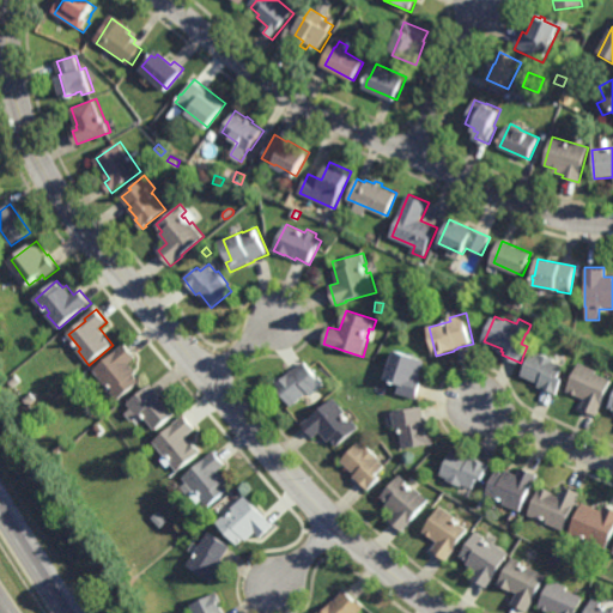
[(548,333),(540,329),(544,322),(552,327),(548,333)]
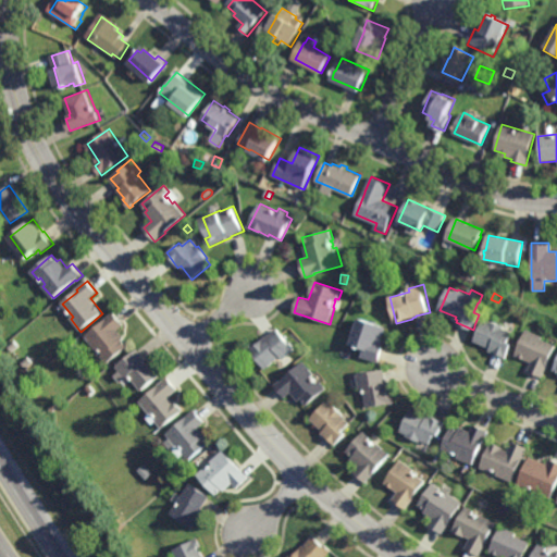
[(108,363),(102,357),(104,355),(103,353),(102,353),(100,350),(101,350),(99,348),(97,350),(86,337),(114,312),(124,325),(119,331),(130,344),(108,363)]
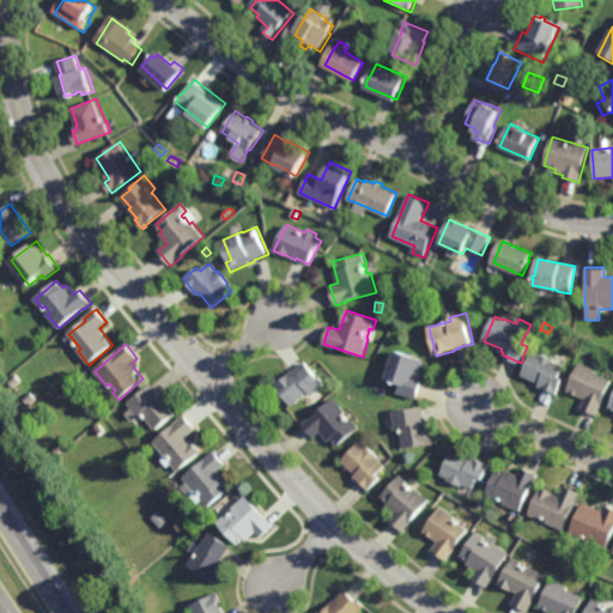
[(418,399),(399,393),(401,384),(396,383),(396,384),(393,383),(394,382),(386,378),(396,350),(426,360),(420,378),(425,380),(418,399)]
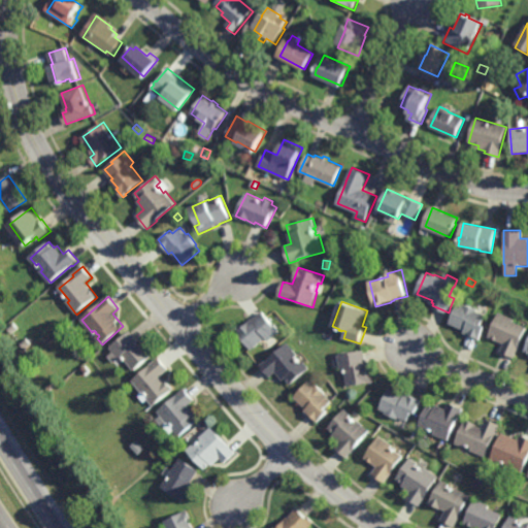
[(464,306),(465,304),(479,310),(477,312),(486,316),(482,325),(486,327),(480,341),(463,333),(464,331),(449,324),(458,303),(464,306)]
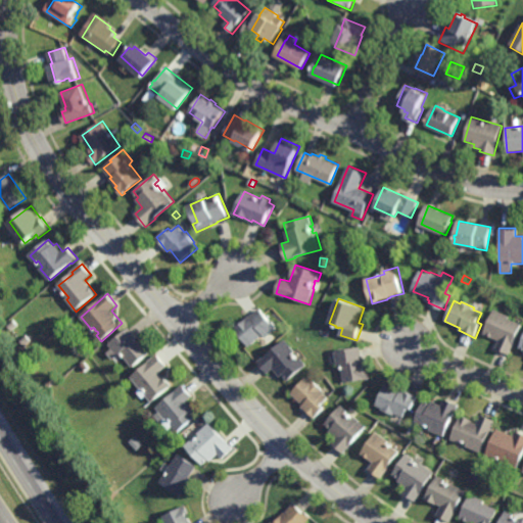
[(277,329),(267,338),(264,335),(249,346),(236,330),(235,330),(233,328),(241,321),(242,322),(249,316),(250,317),(260,308),(277,329)]
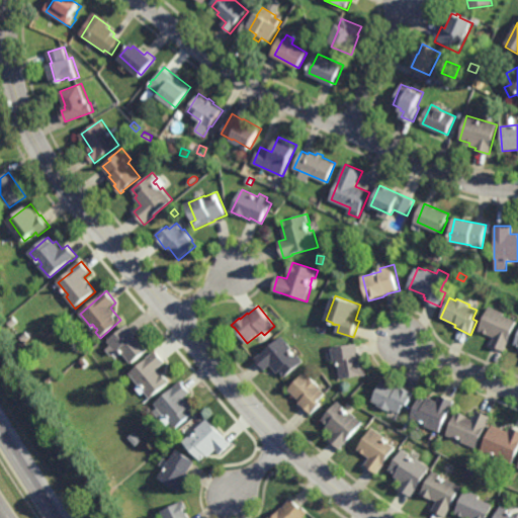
[(505,352),(491,345),(494,338),(479,331),(489,307),(504,314),(503,316),(517,322),(505,352)]
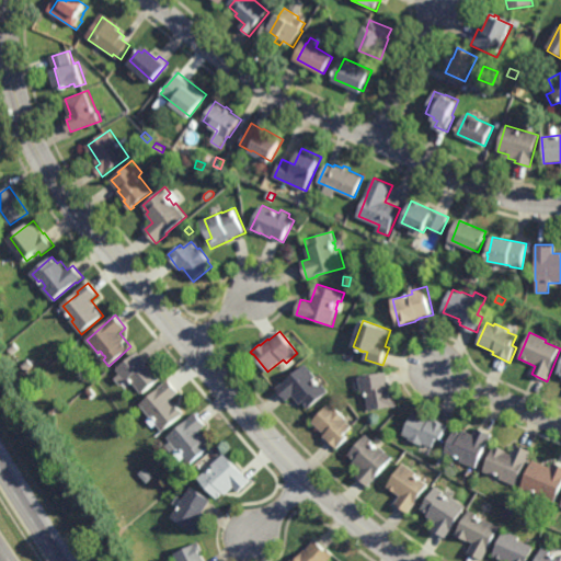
[(147,362),(149,362),(159,374),(161,373),(164,377),(161,379),(161,378),(142,395),(130,379),(122,386),(115,378),(121,374),(117,369),(138,352),(147,362)]
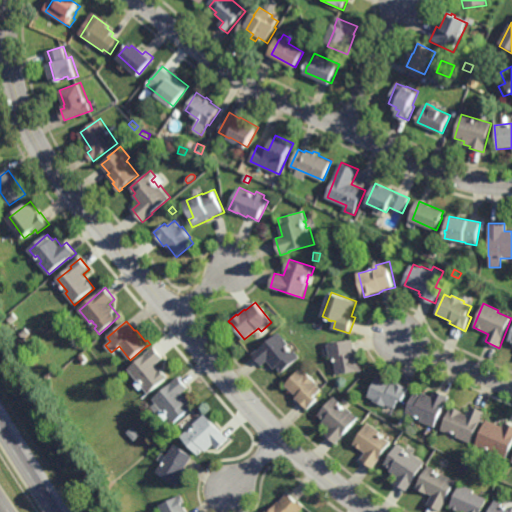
[(290,348),(291,347),(293,350),(292,351),(293,352),(295,350),(301,357),(282,373),(277,367),(275,369),(269,361),(263,366),(253,354),(280,332),(290,344),(288,346),(290,348)]
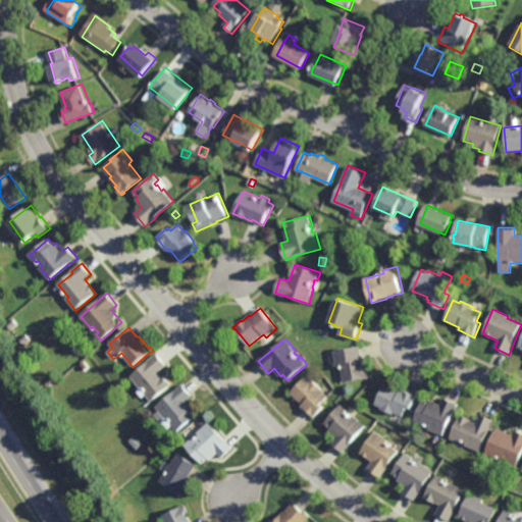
[(364,359),(365,362),(368,361),(371,377),(346,381),(343,368),(342,369),(341,365),(342,365),(342,363),(337,364),(335,351),(361,346),(364,359)]
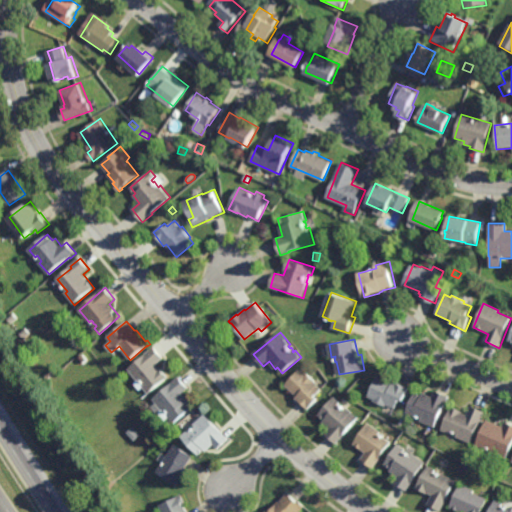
[(160,370),(161,369),(169,378),(167,379),(148,394),(143,388),(140,390),(134,383),(137,381),(128,369),(154,347),(164,358),(156,365),(160,370)]
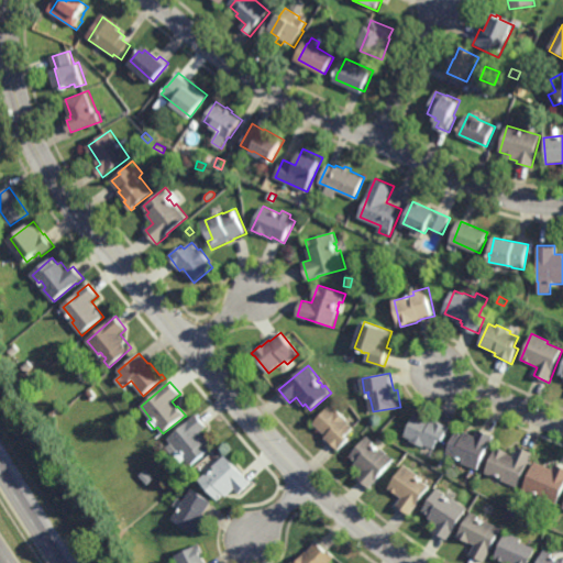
[(91,400),(86,395),(90,390),(96,397),(91,400)]
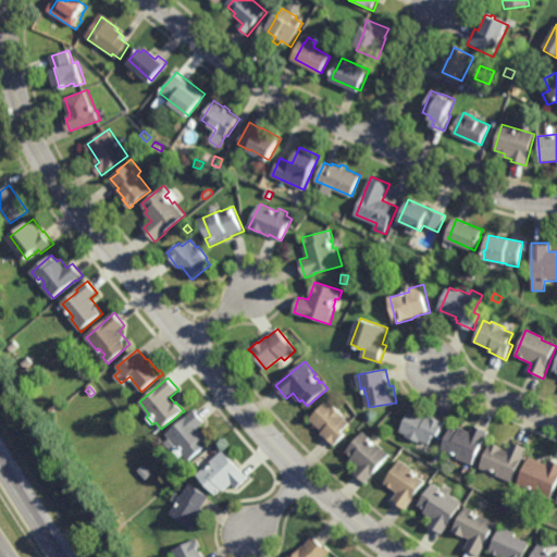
[(333,407),(335,406),(345,416),(344,417),(351,424),(345,432),(347,434),(336,446),(322,433),(324,431),(311,419),(327,401),(333,407)]
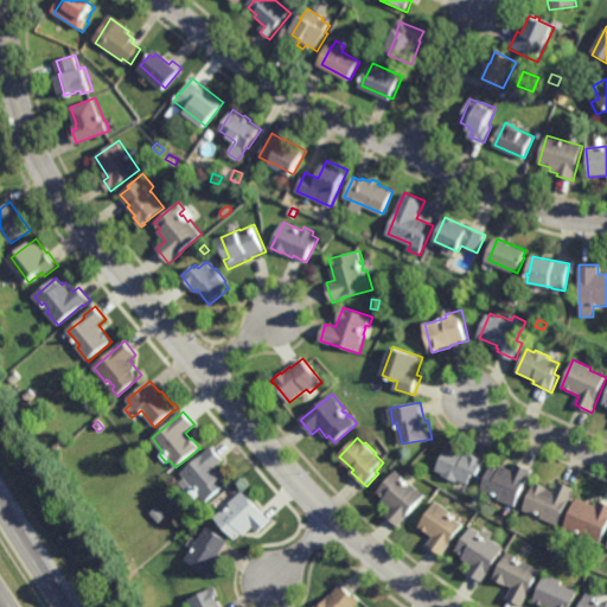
[(56,451),(52,447),(59,440),(63,445),(56,451)]
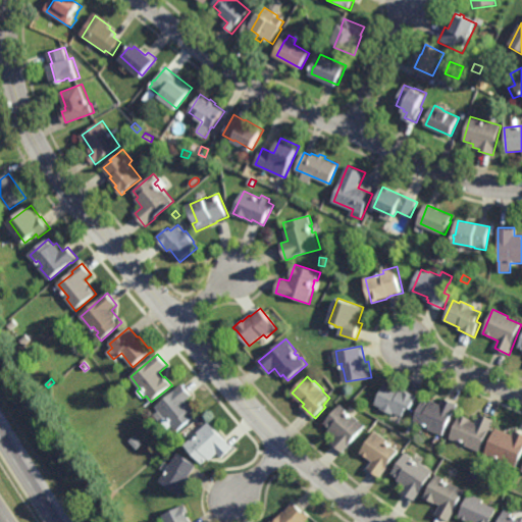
[(177,432),(172,426),(168,429),(162,421),(165,418),(156,407),(176,390),(175,389),(184,383),(193,396),(188,400),(195,409),(192,411),(197,416),(177,432)]
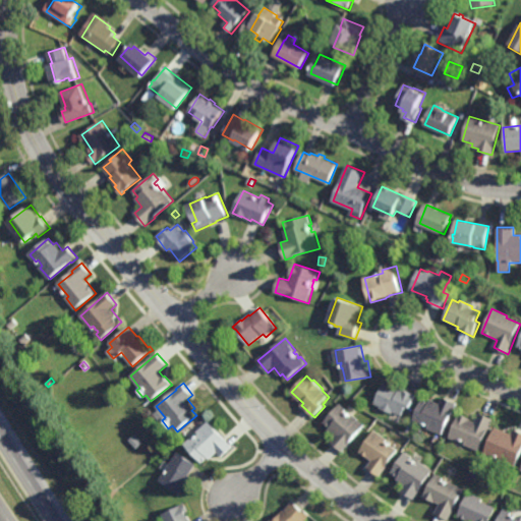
[(402,390),(402,389),(418,395),(412,408),(408,406),(404,416),(396,412),(395,414),(382,408),(383,406),(377,404),(385,383),(402,390)]
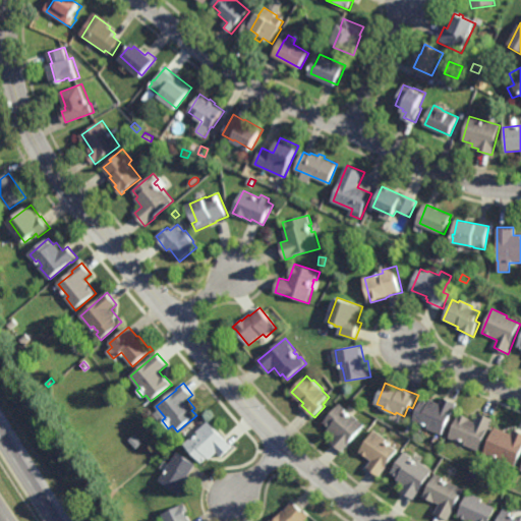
[(110,407),(105,400),(112,396),(116,402),(110,407)]
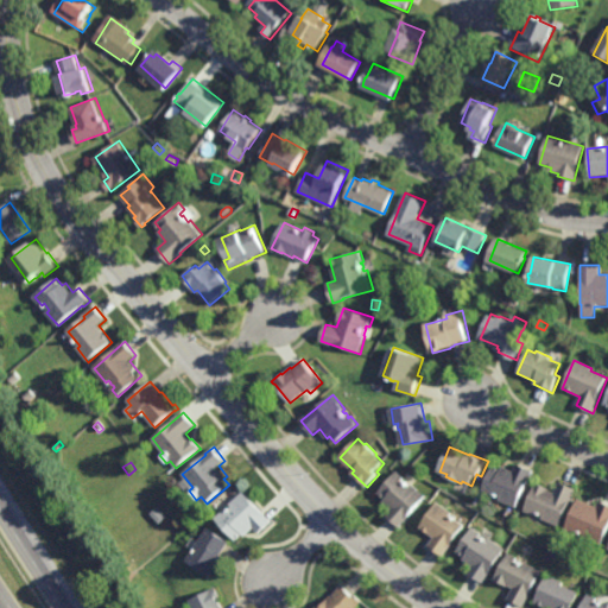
[(533,473),(529,482),(527,482),(517,507),(502,500),(504,498),(502,496),(501,498),(498,496),(499,495),(495,494),(494,496),(483,492),(496,466),(504,469),(505,467),(513,470),(517,464),(533,473)]
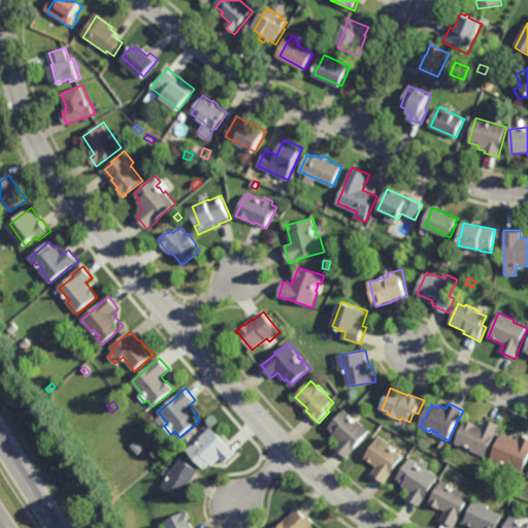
[(353,419),(354,418),(357,421),(358,422),(359,421),(371,431),(349,458),(336,448),(341,442),(334,435),(335,433),(329,428),(347,408),(354,415),(352,418),(353,419)]
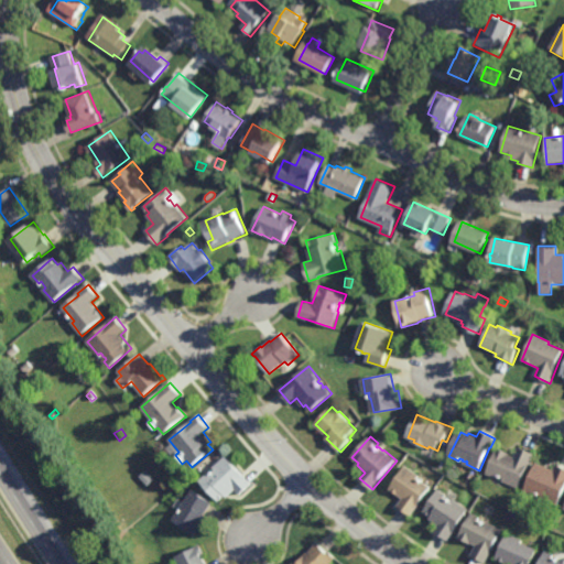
[(530,465),(529,464),(518,489),(502,483),(503,479),(496,476),(495,478),(486,475),(497,449),(509,455),(509,456),(514,458),(519,448),(534,455),(530,465)]
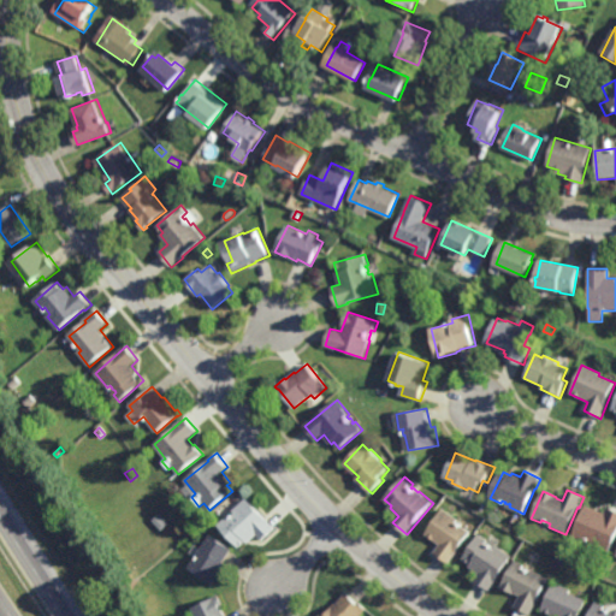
[(276,528),(262,542),(258,535),(249,544),(247,542),(241,548),(219,526),(226,519),(229,521),(232,519),(231,517),(234,515),(235,516),(237,514),(234,511),(247,498),(276,528)]
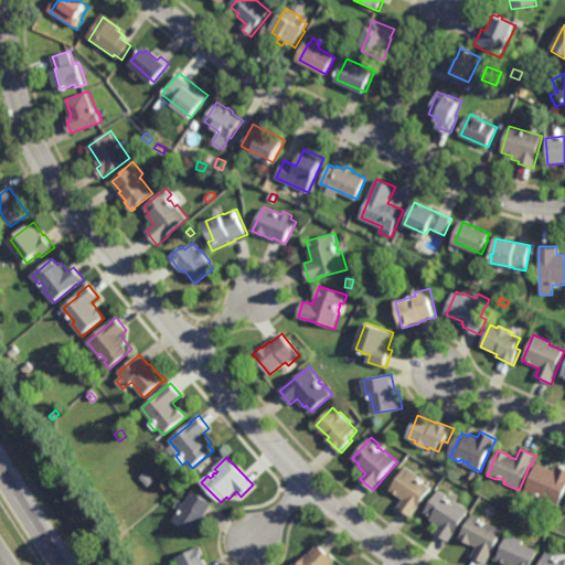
[(555,471),(557,467),(564,469),(564,492),(558,509),(541,501),(543,497),(541,497),(540,497),(536,496),(537,494),(534,493),(533,497),(525,493),(537,464),(555,471)]
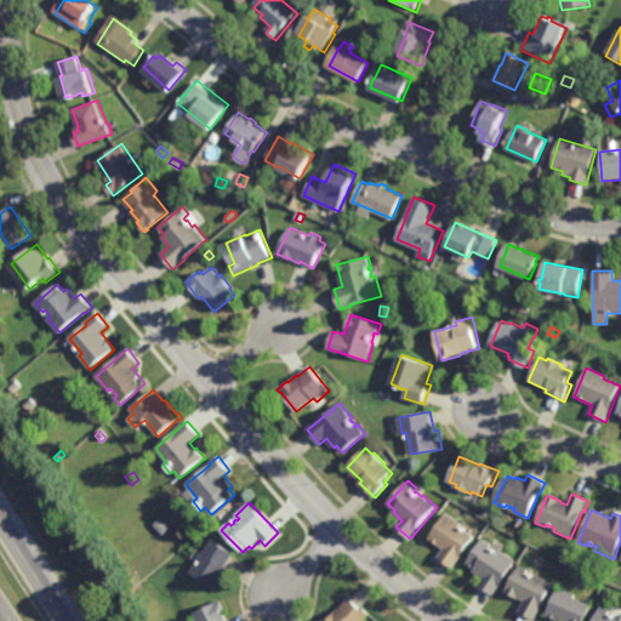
[(455,569),(439,558),(445,550),(431,539),(449,513),(465,524),(463,527),(478,536),(455,569)]
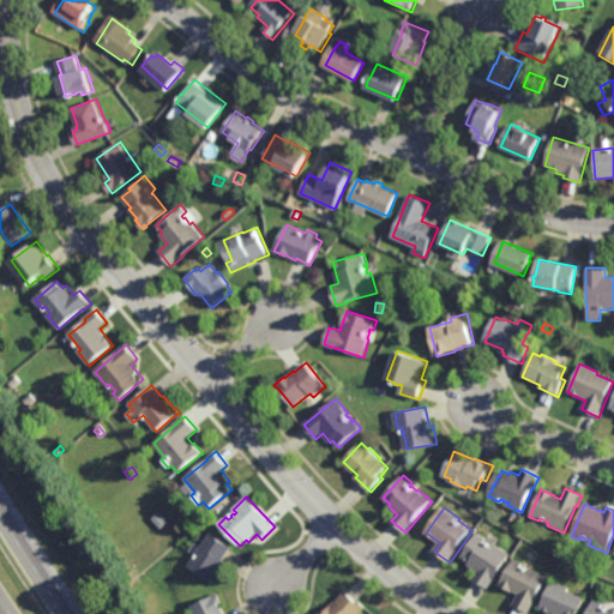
[(158,529),(150,519),(158,512),(167,522),(158,529)]
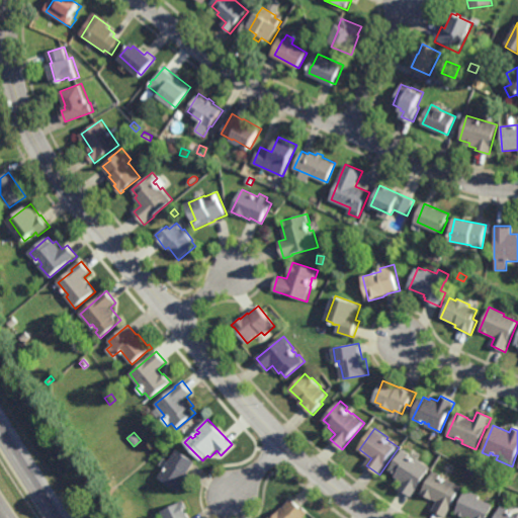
[(413,458),(414,457),(417,459),(417,460),(418,461),(420,459),(433,468),(413,497),(402,489),(406,483),(398,477),(399,476),(391,470),(405,449),(413,455),(412,457),(413,458)]
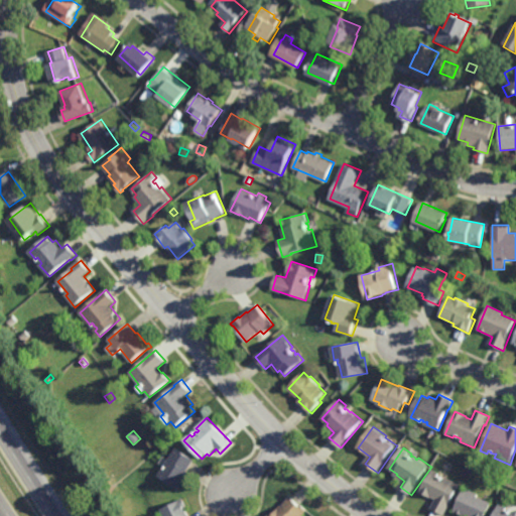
[(179,490),(158,476),(176,448),(195,461),(187,472),(190,474),(179,490)]
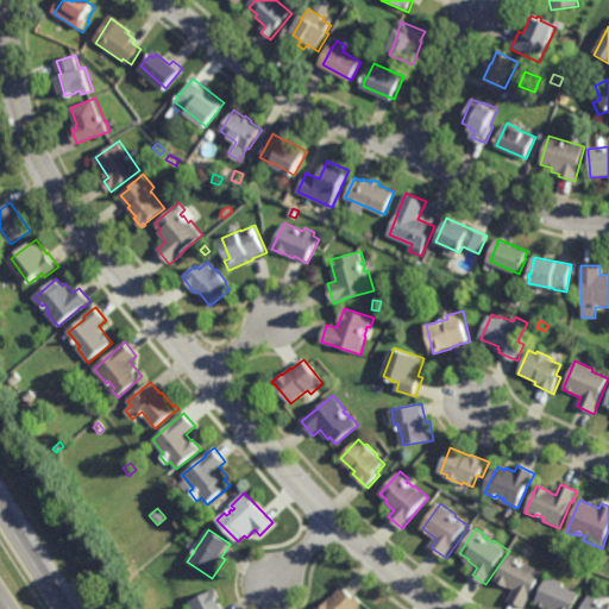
[(519,566),(520,564),(522,565),(522,567),(525,569),(527,565),(542,573),(523,608),(521,608),(509,602),(516,590),(512,586),(510,588),(497,581),(510,557),(518,560),(516,564),(519,566)]
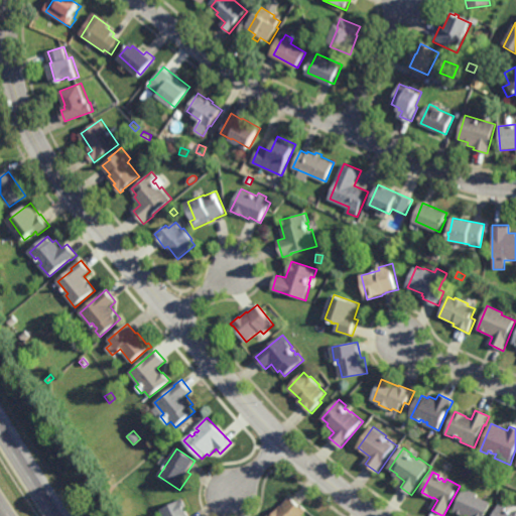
[(460,515),(454,513),(465,489),(478,495),(477,498),(491,504),(486,515),(460,515)]
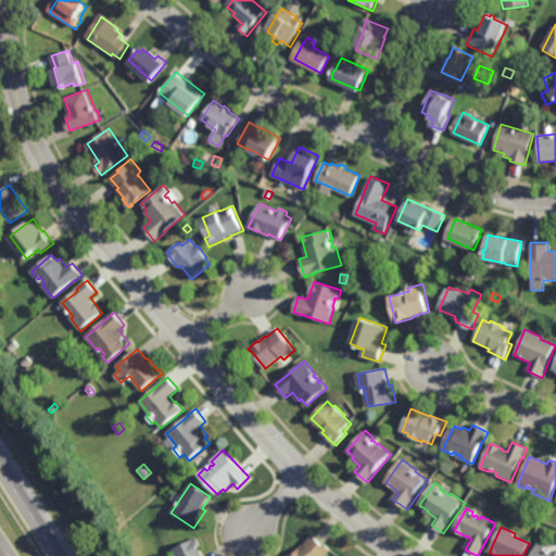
[(328,548),(329,548),(331,551),(326,555),(291,555),(300,547),(301,548),(303,545),(304,546),(314,535),(328,548)]
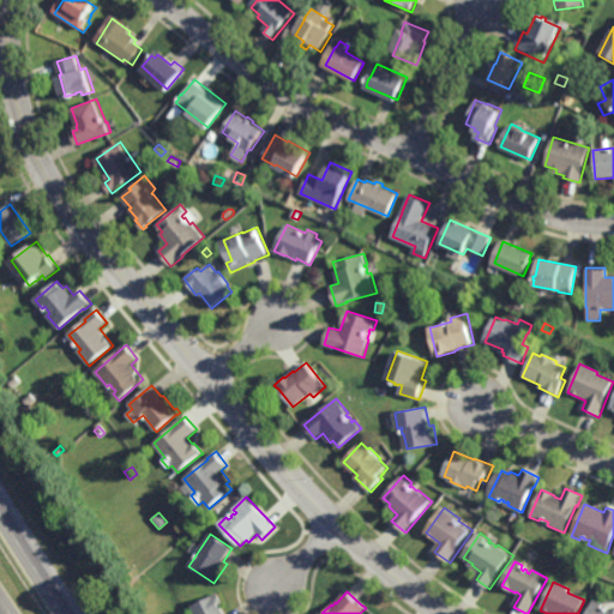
[(193,613),(191,607),(215,596),(214,595),(217,593),(223,603),(221,605),(226,613),(193,613)]
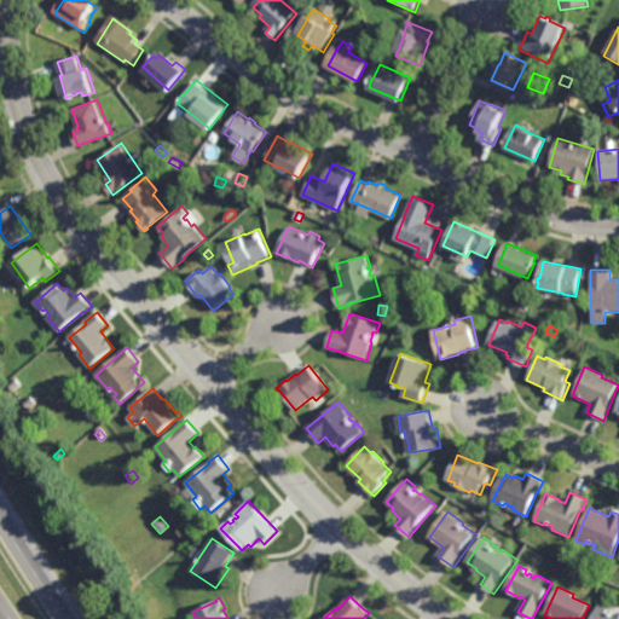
[(617,618),(618,614),(618,618),(593,618),(599,606),(609,611),(608,614),(613,617),(617,618)]
